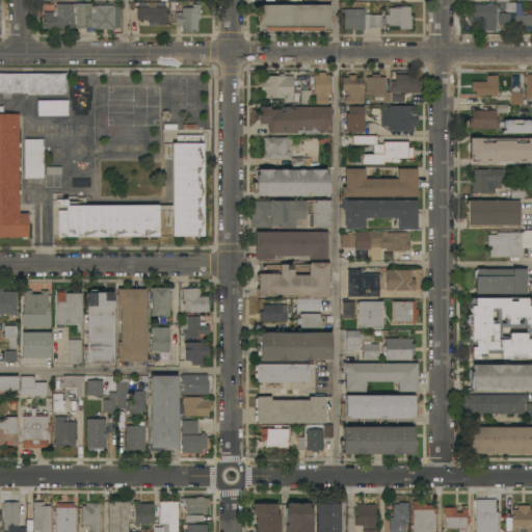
[(44,29),(43,12),(54,12),(53,4),(68,4),(68,2),(76,2),(76,4),(90,4),(90,14),(95,14),(95,6),(114,6),(114,29),(95,29),(95,28),(64,28),(64,32),(60,32),(60,29),(44,29)]
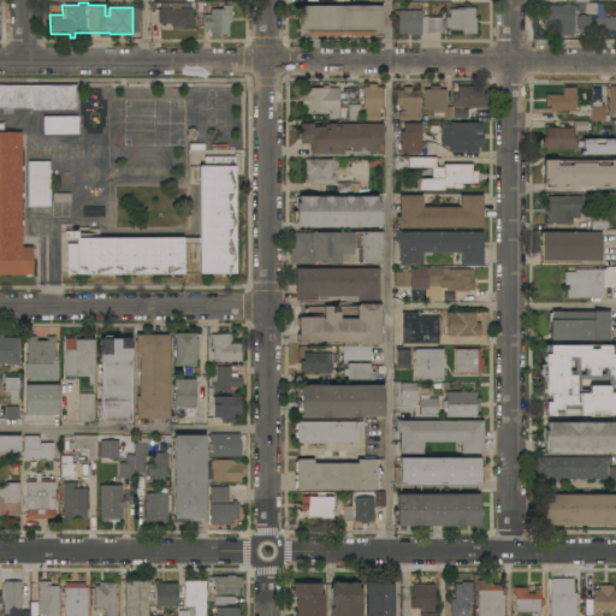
[(171,9),(171,3),(181,3),(179,9),(191,9),(191,30),(171,30),(171,24),(158,23),(158,9),(171,9)]
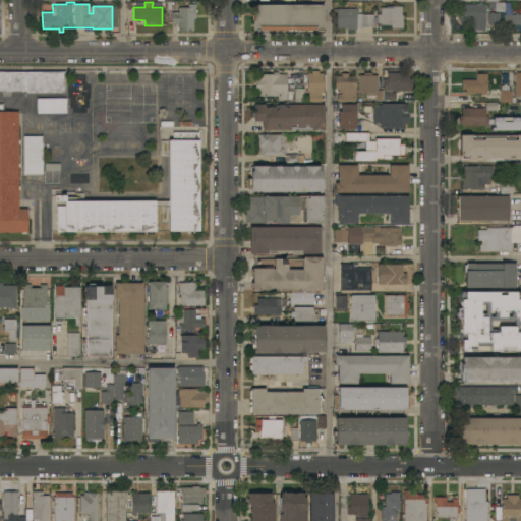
[(495,11),(495,9),(488,9),(488,3),(505,2),(505,11),(495,11)]
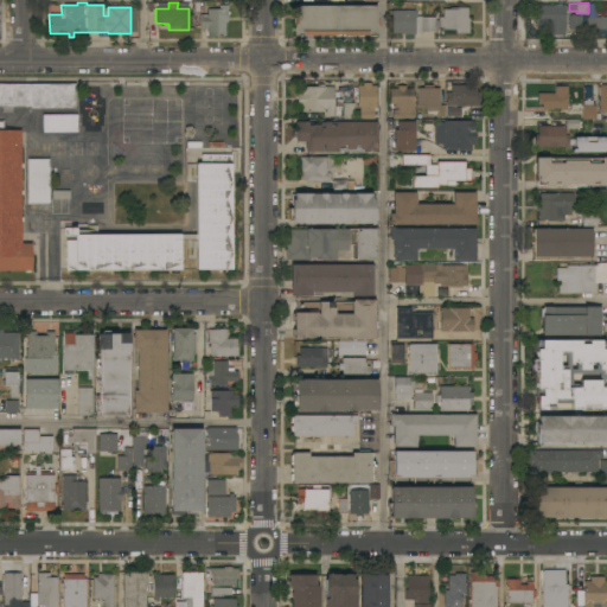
[(199,8),(219,8),(219,5),(227,5),(227,21),(224,21),(225,36),(208,36),(208,29),(200,29),(199,8)]
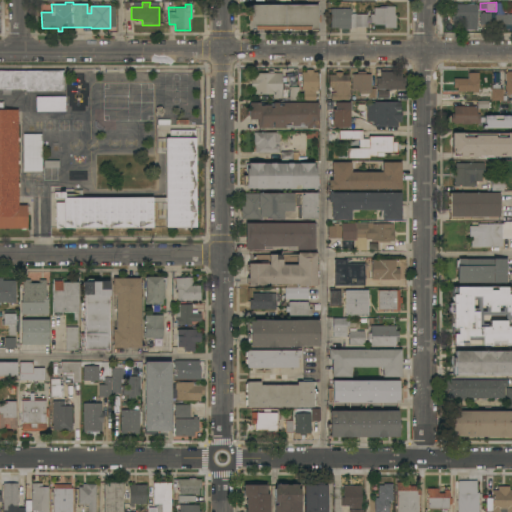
[(317,5),(317,16),(319,16),(319,23),(317,23),(317,30),(249,30),(249,21),(247,21),(247,11),(249,11),(249,6),(251,6),(251,5),(317,5)]
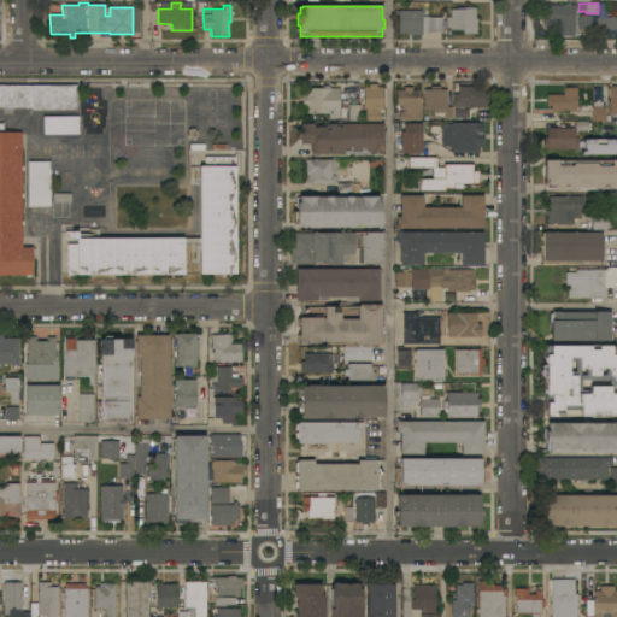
[(574,6),(575,36),(557,36),(557,21),(548,21),(548,6),(574,6)]
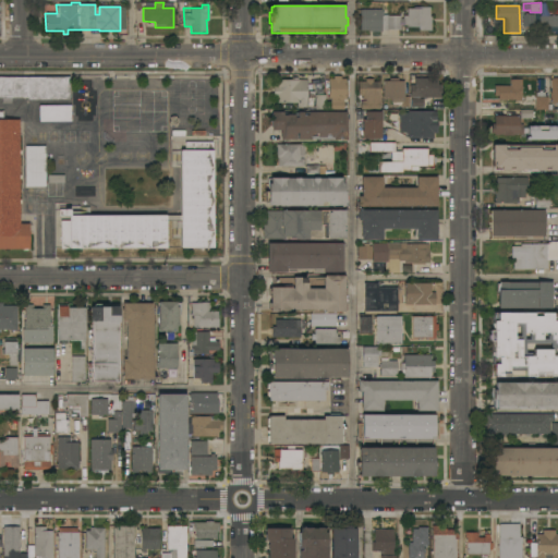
[(557,5),(557,14),(548,14),(548,5),(557,5)]
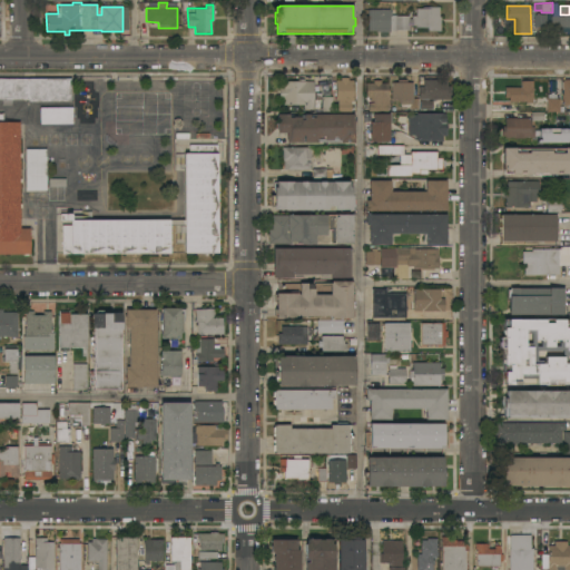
[(439,17),(441,17),(441,32),(426,32),(426,28),(415,28),(415,27),(412,26),(412,17),(415,17),(415,9),(422,9),(422,7),(439,7),(439,17)]
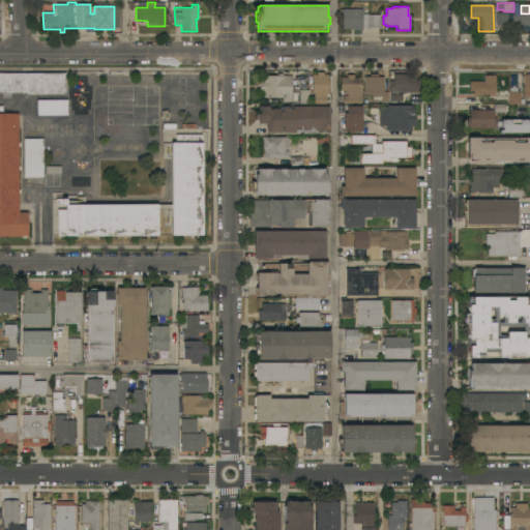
[(362,9),(362,11),(364,11),(364,15),(369,15),(369,16),(380,15),(380,29),(367,29),(367,30),(350,31),(350,29),(342,29),(342,9),(362,9)]
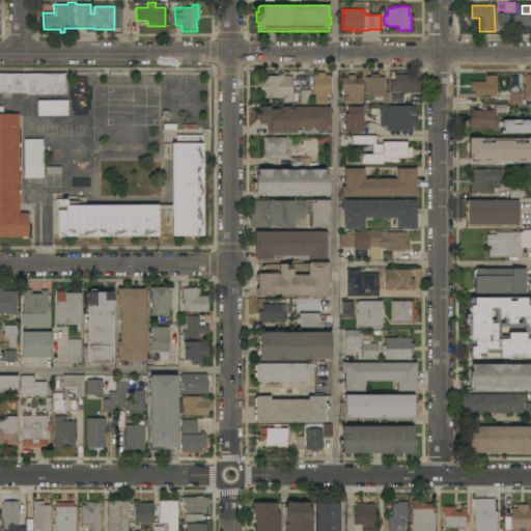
[(497,15),(508,14),(508,26),(497,26),(497,15)]
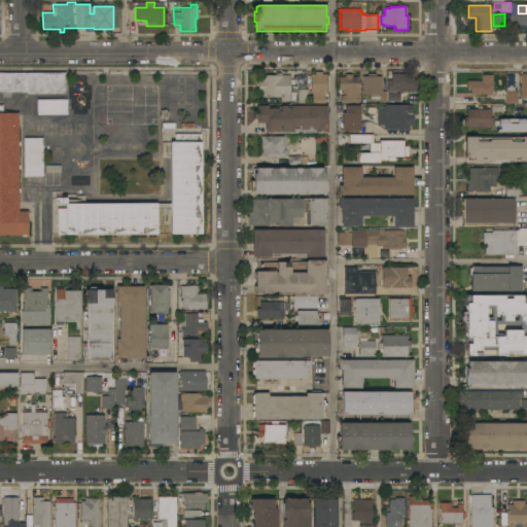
[(526,15),(526,26),(519,26),(519,29),(513,29),(513,26),(510,26),(510,15),(526,15)]
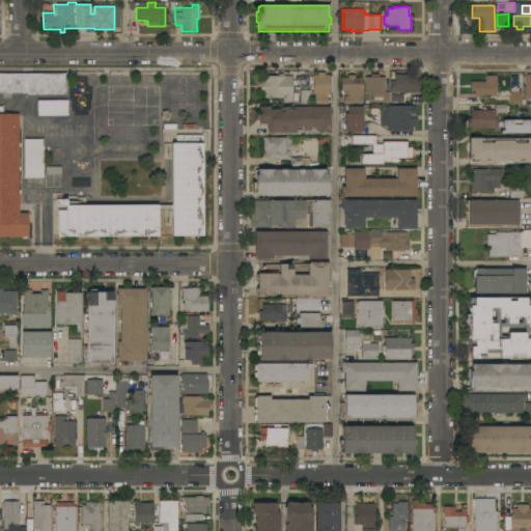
[(330,94),(327,94),(327,105),(314,106),(314,94),(312,94),(312,75),(317,75),(317,73),(325,73),(325,76),(329,76),(330,94)]
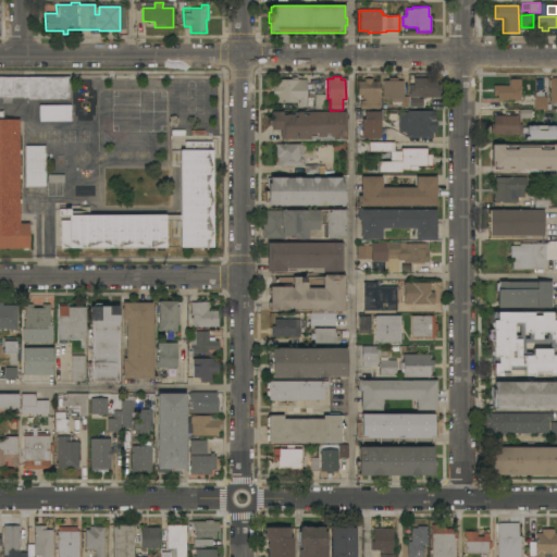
[(0,77),(69,77),(69,100),(28,100),(28,98),(0,98),(0,77)]
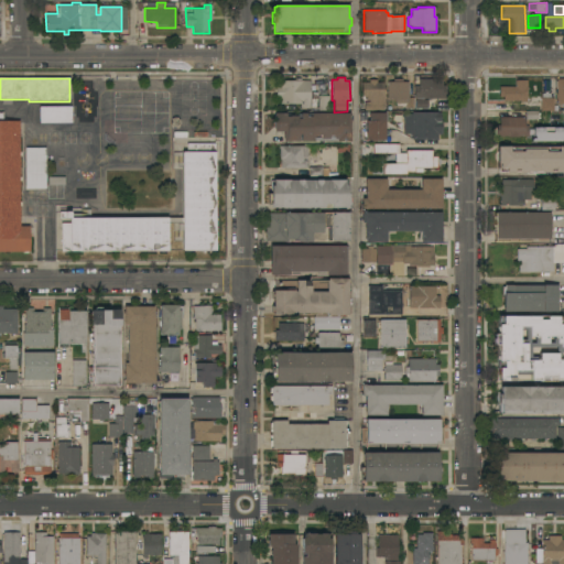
[(296,80),(296,78),(302,78),(302,82),(310,80),(311,109),(301,109),(300,104),(280,105),(280,97),(277,97),(275,88),(280,88),(280,80),(296,80)]
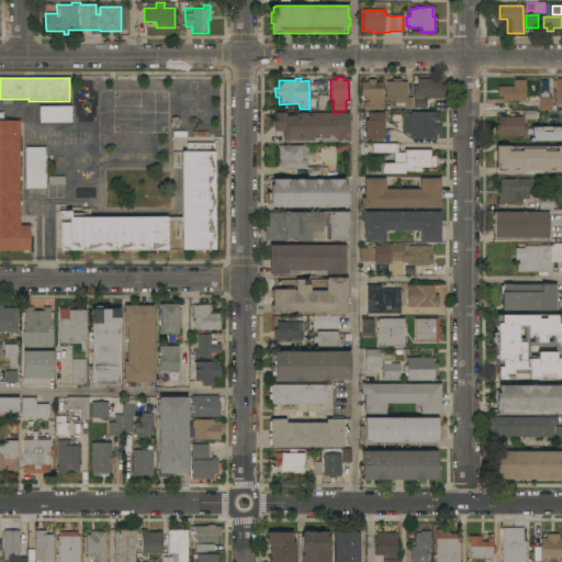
[(382,110),(363,110),(363,102),(368,102),(368,101),(364,101),(364,99),(361,99),(361,97),(360,97),(360,82),(368,82),(368,79),(375,79),(375,82),(383,82),(382,110)]
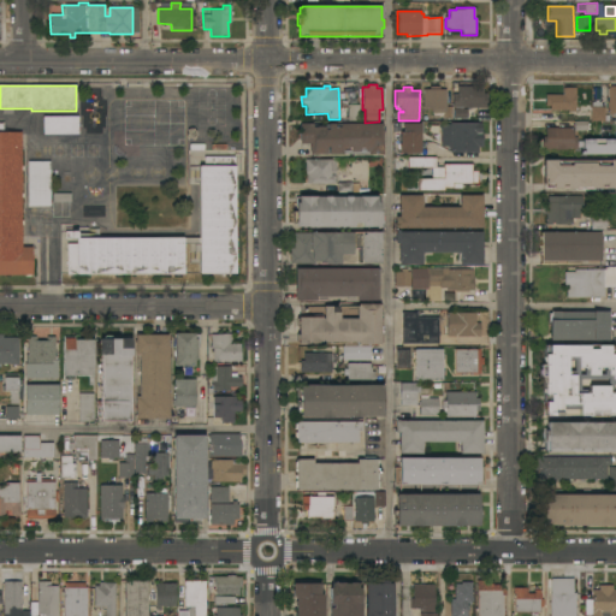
[(446,107),(451,107),(451,119),(443,119),(443,113),(432,113),(432,110),(424,110),(424,89),(430,89),(430,87),(440,87),(440,89),(446,89),(446,107)]
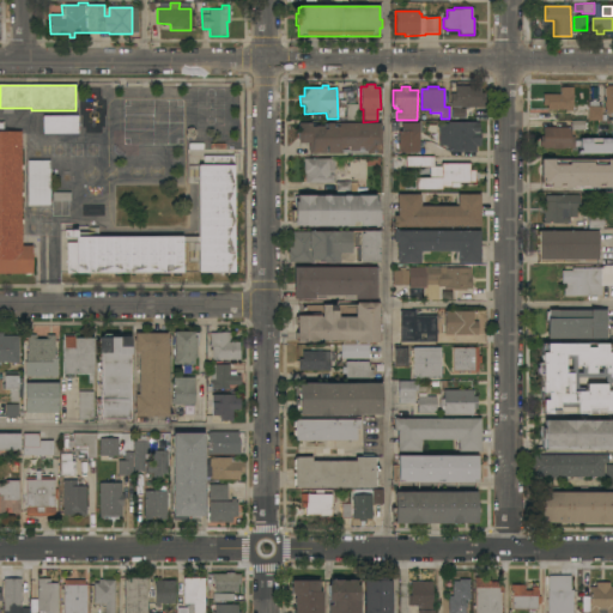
[(480,86),(480,93),(486,93),(486,108),(450,108),(450,92),(455,92),(455,86),(480,86)]
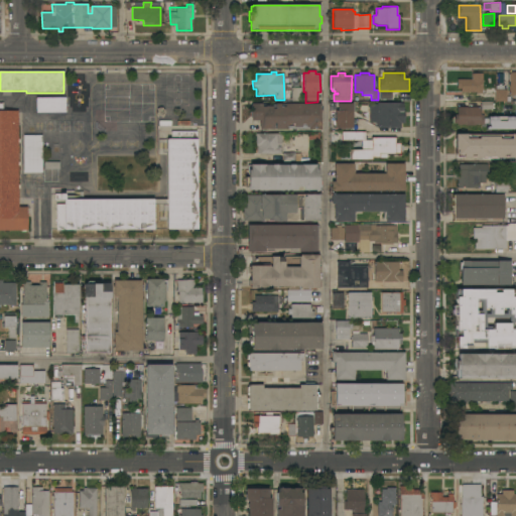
[(471,80),(471,74),(482,74),(483,93),(479,93),(479,94),(477,94),(477,93),(461,93),(460,89),(457,89),(457,80),(471,80)]
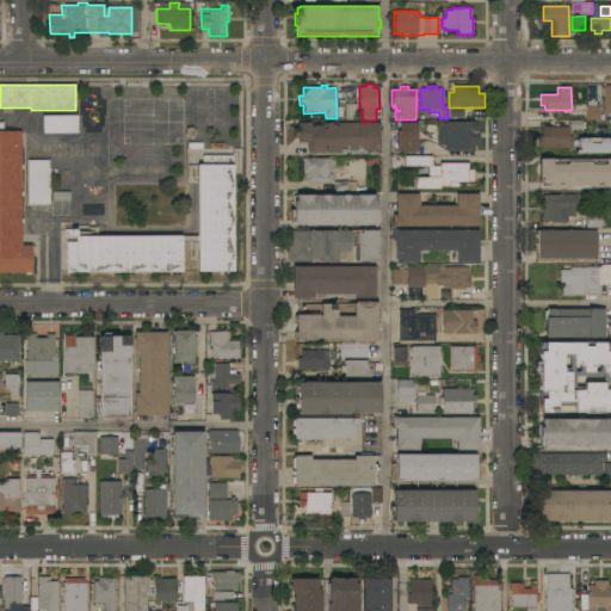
[(586,106),(590,106),(590,102),(597,102),(597,106),(600,106),(600,116),(605,116),(605,121),(586,121),(586,106)]
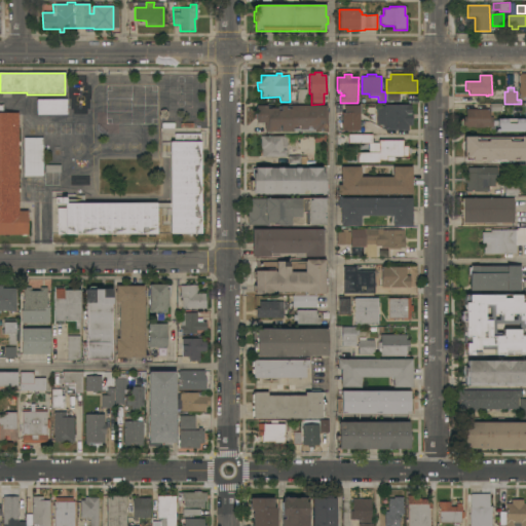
[(307,104),(297,104),(297,90),(307,90),(307,104)]
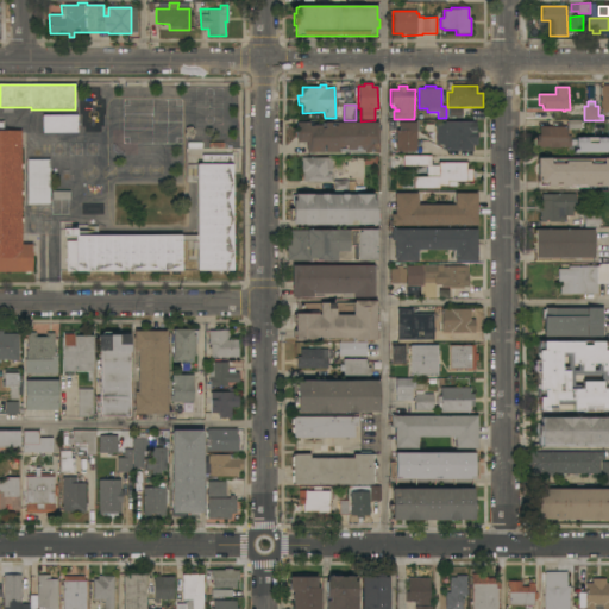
[(471,108),(471,117),(449,118),(449,108),(471,108)]
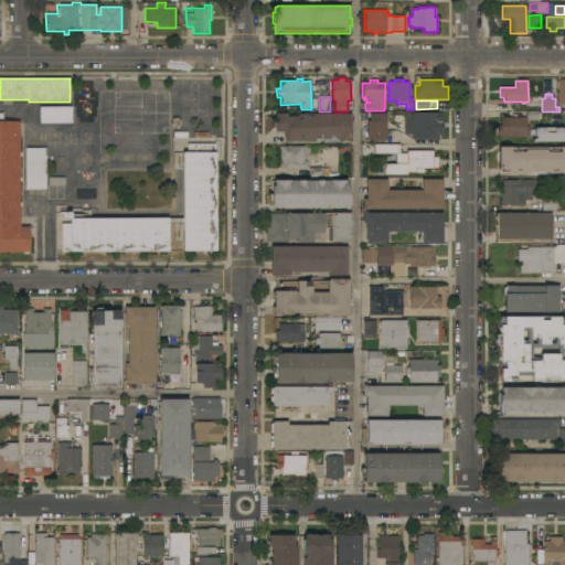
[(72,107),(72,124),(40,124),(40,107),(72,107)]
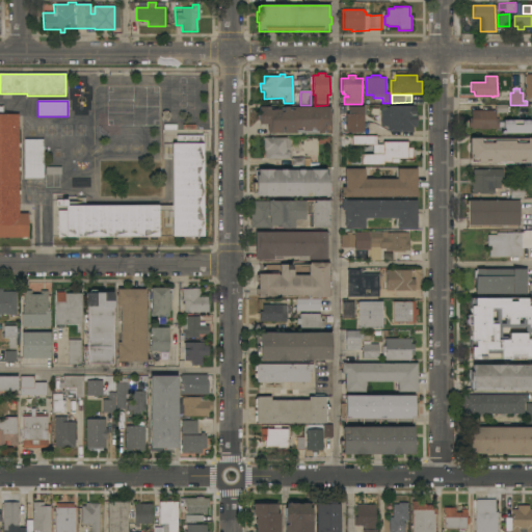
[(0,106),(3,106),(3,114),(18,114),(19,143),(20,143),(20,148),(19,148),(19,167),(20,167),(20,171),(18,171),(18,190),(20,190),(20,195),(18,195),(18,213),(28,213),(28,238),(26,238),(26,239),(22,239),(22,238),(0,238),(0,106)]
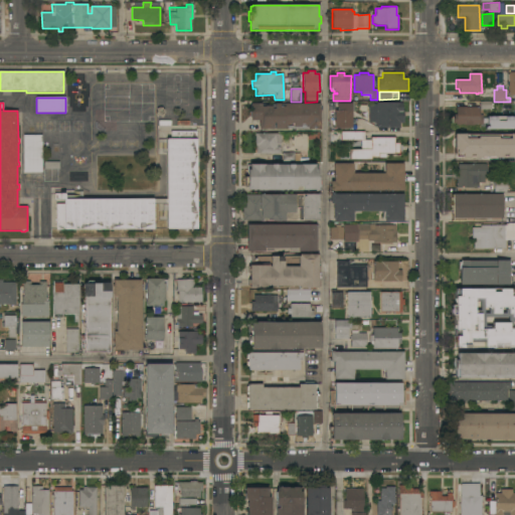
[(402,103),(402,110),(403,110),(403,123),(399,123),(399,128),(376,128),(376,119),(372,119),(372,107),(376,107),(376,103),(402,103)]
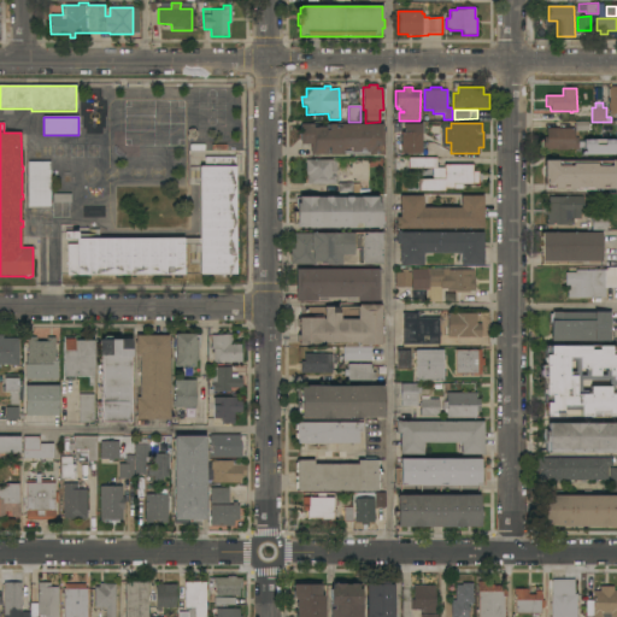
[(576,133),(576,123),(589,123),(589,133),(576,133)]
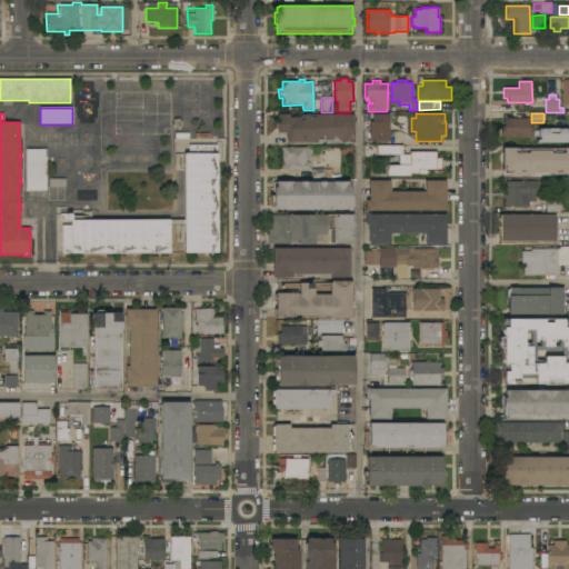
[(353,142),(326,142),(326,140),(317,140),(317,142),(286,142),(286,133),(277,133),(277,115),(289,115),(289,118),(291,118),(291,117),(303,117),(303,115),(353,115),(353,142)]
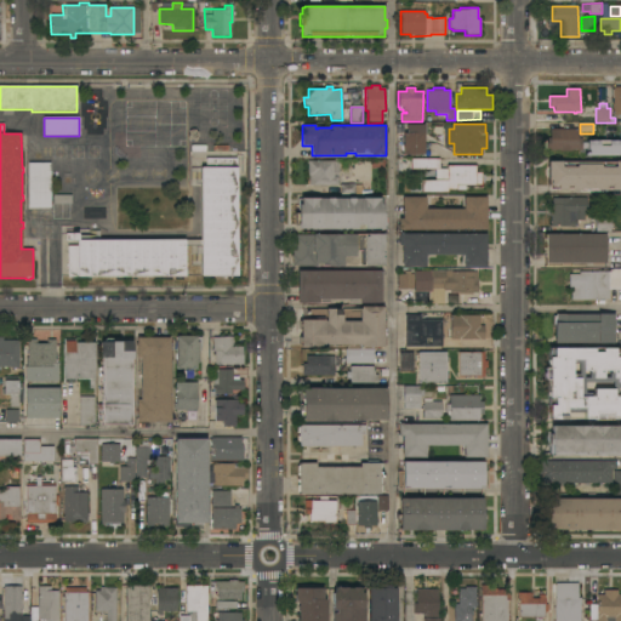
[(423,154),(414,154),(414,157),(409,157),(409,154),(403,154),(403,134),(406,134),(406,125),(425,125),(423,154)]
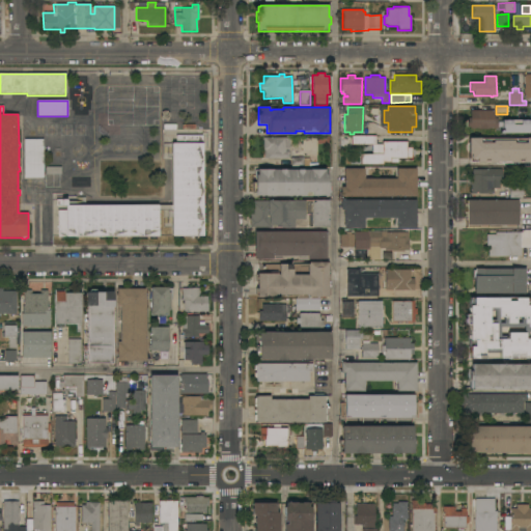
[(494,110),(495,118),(498,118),(498,129),(488,129),(488,130),(479,130),(479,129),(467,129),(467,118),(471,118),(470,111),(494,110)]
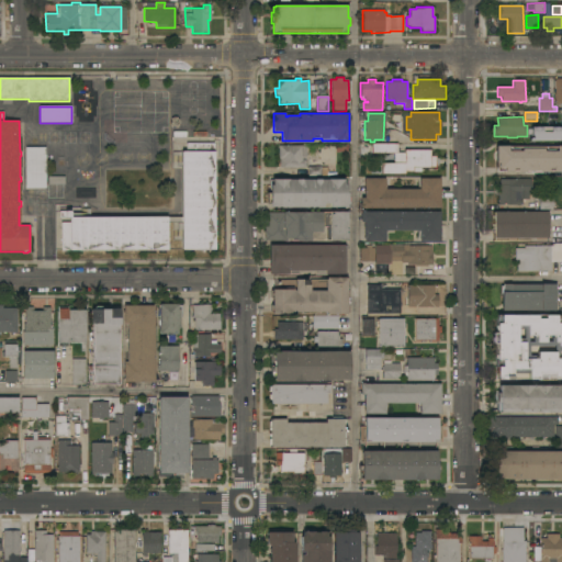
[(561,126),(531,126),(530,141),(561,141),(561,126)]
